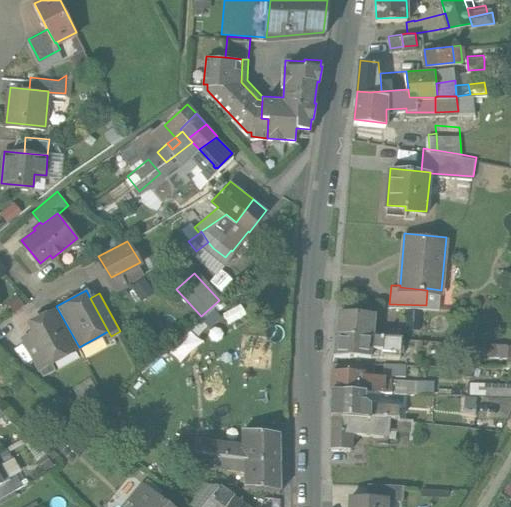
[(56,306),(27,322),(32,329),(50,363),(52,362),(79,347),(56,306)]
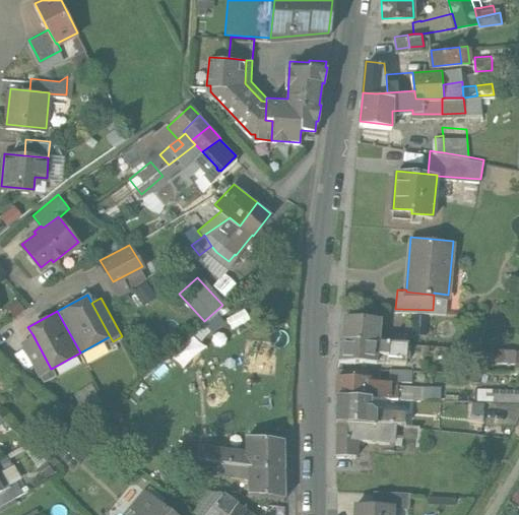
[(381,317),(343,315),(341,337),(379,338),(381,317)]
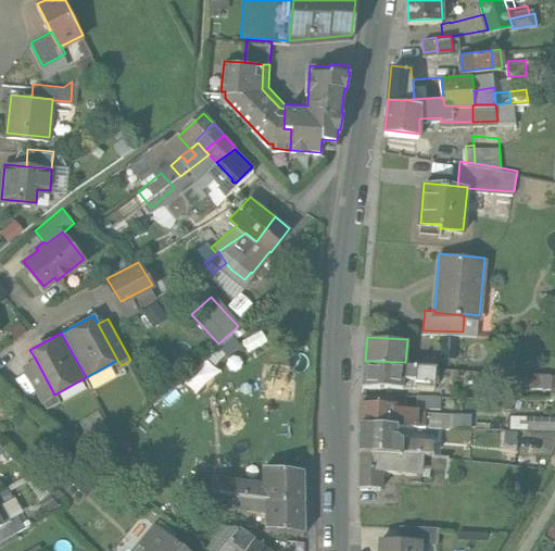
[(425,349),(414,349),(413,362),(424,361),(424,354),(425,349)]
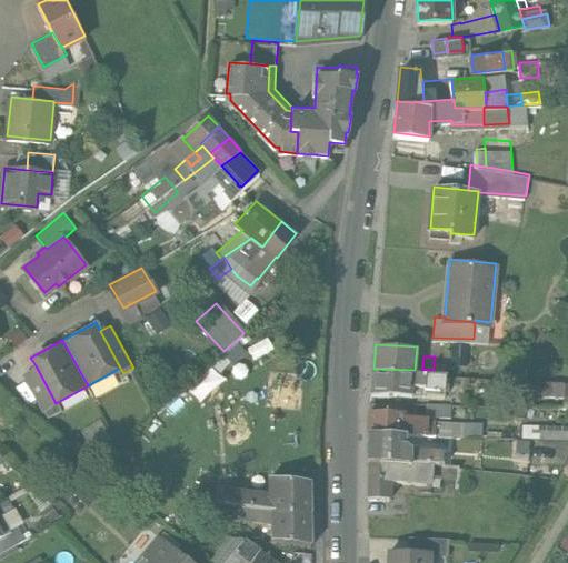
[(36,365),(21,373),(42,411),(45,410),(49,416),(62,410),(58,402),(56,403),(36,365)]
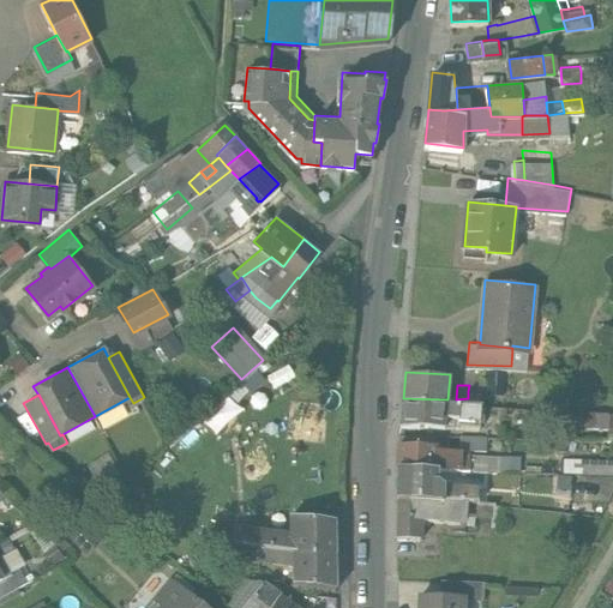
[(448,399),(403,398),(401,423),(445,425),(446,415),(448,399)]
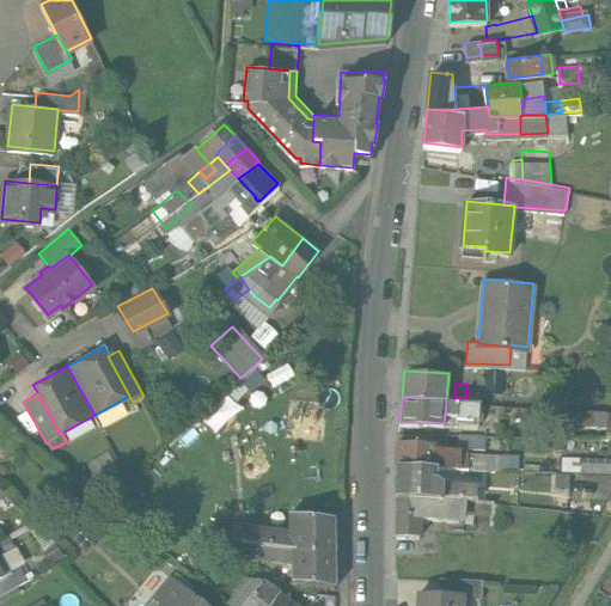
[(466,397),(454,398),(446,398),(445,414),(457,414),(457,418),(478,421),(480,398),(466,397)]
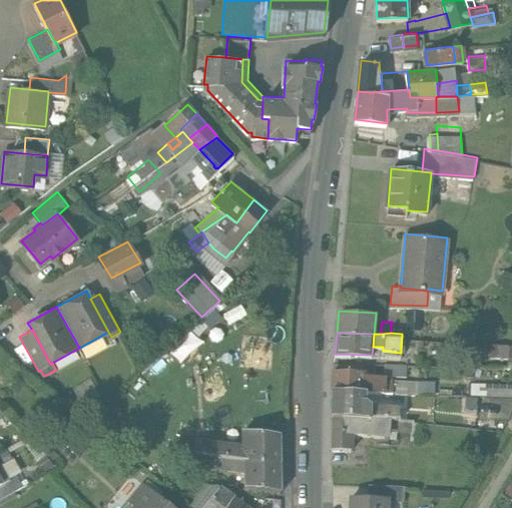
[(507,363),(511,363),(511,342),(490,341),(489,355),(508,356),(507,363)]
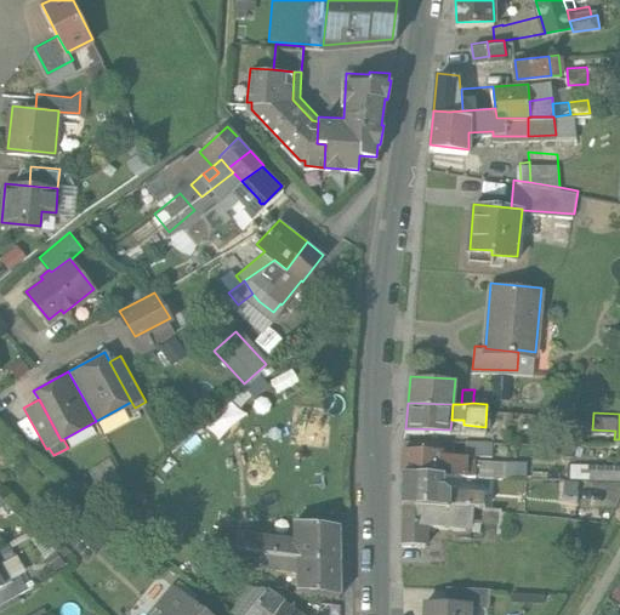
[(493,438),(466,438),(466,451),(493,453),(493,438)]
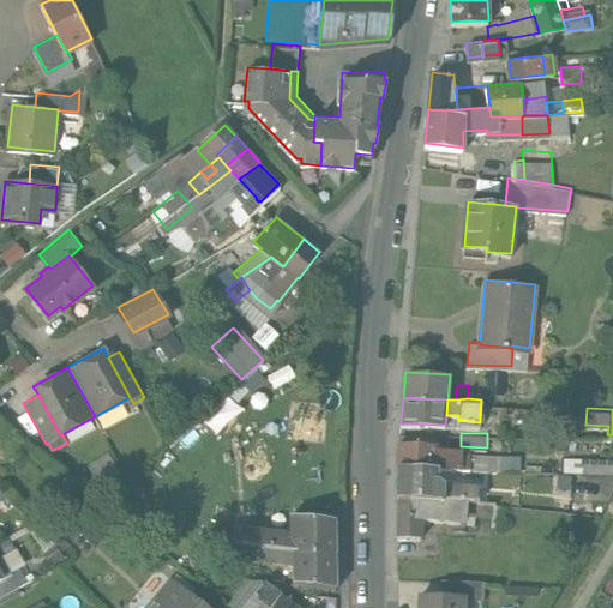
[(437,443),(400,441),(398,465),(438,465),(521,468),(521,453),(499,453),(499,451),(472,451),(472,449),(462,449),(462,447),(437,446),(437,443)]
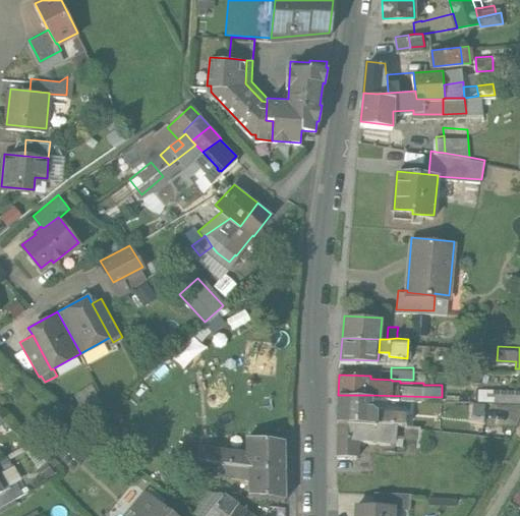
[(519,386),(478,386),(477,398),(519,398),(519,386)]
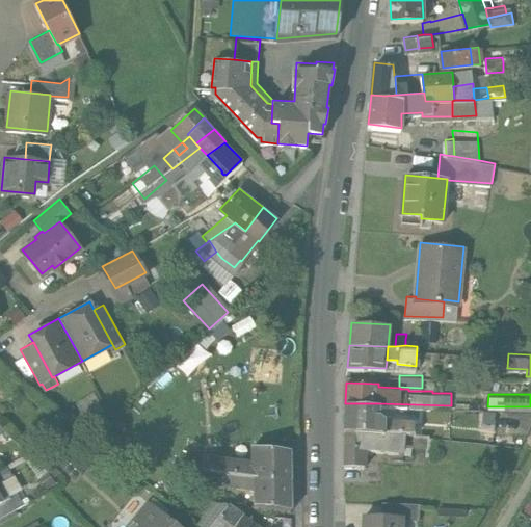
[(379,403),(345,403),(345,429),(377,431),(378,414),(379,403)]
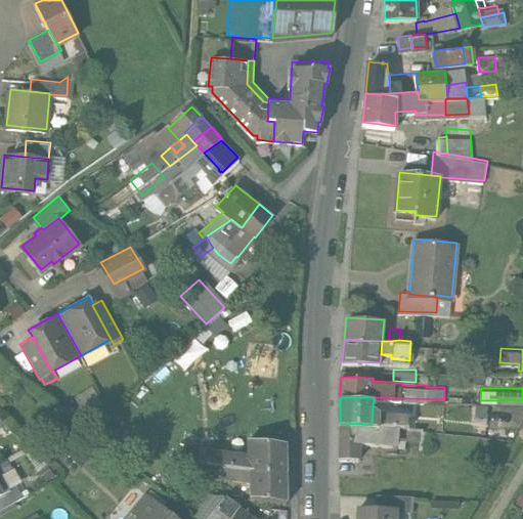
[(408,414),(378,412),(373,407),(372,425),(399,427),(407,427),(408,420),(408,414)]
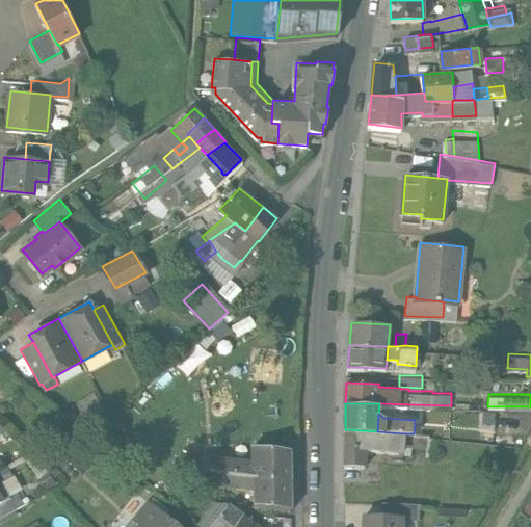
[(377,431),(345,429),(344,464),(365,464),(366,447),(403,451),(405,433),(377,431)]
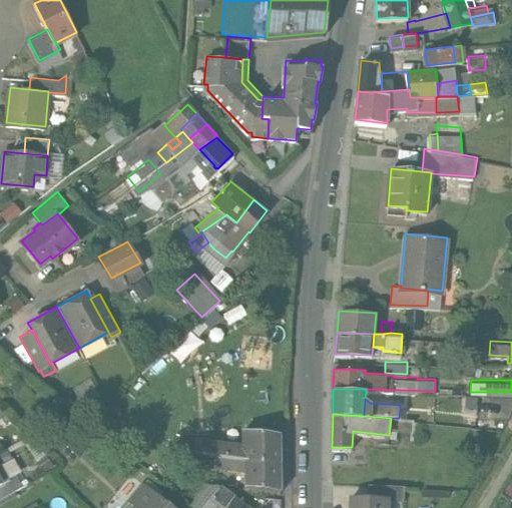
[(281,432),(243,428),(244,458),(244,466),(245,485),(282,490),(281,432)]
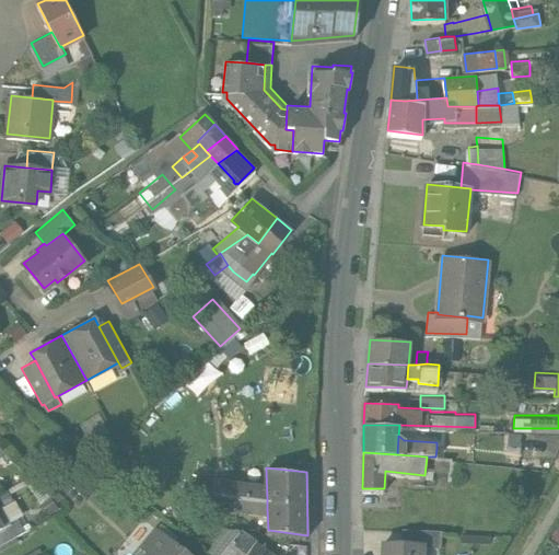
[(62,487),(80,503),(95,487),(78,471),(62,487)]
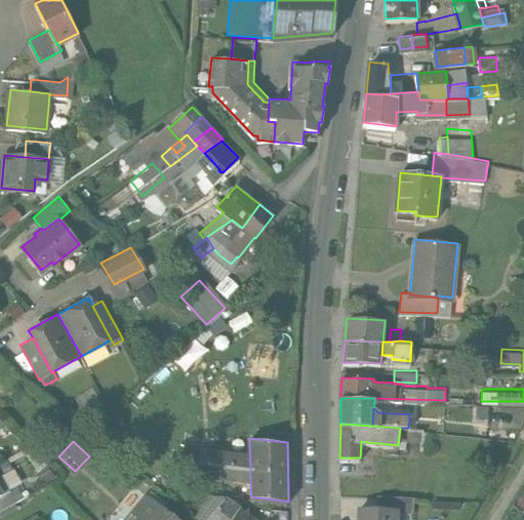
[(197,446),(182,448),(185,466),(200,462),(201,446),(197,446)]
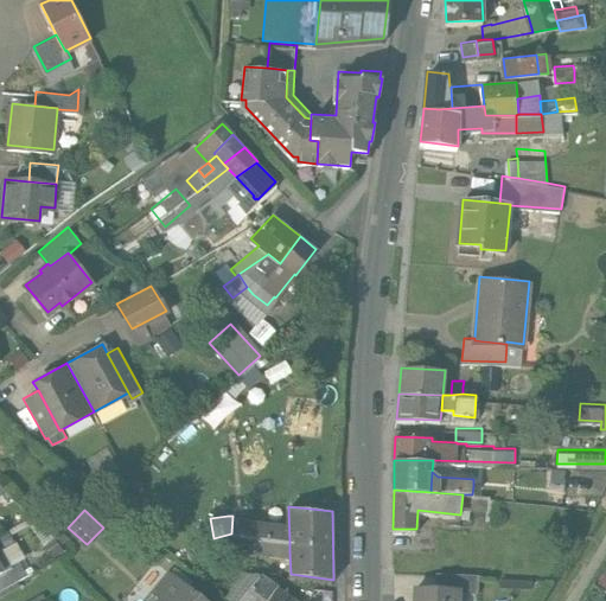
[(285,524),(233,516),(231,534),(243,536),(289,542),(289,525),(285,525),(285,524)]
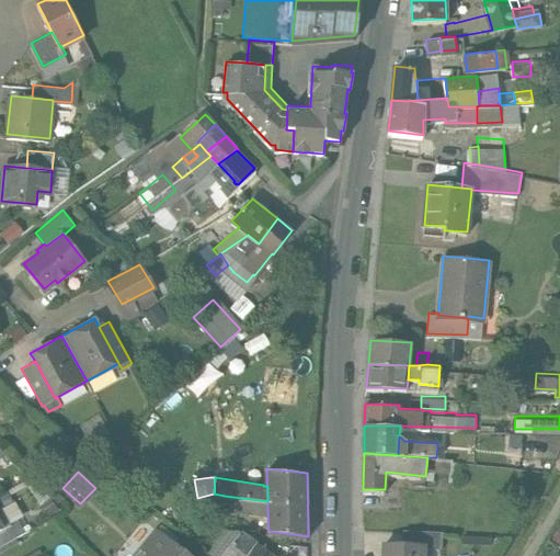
[(267,501),(225,496),(225,500),(224,507),(258,511),(258,510),(267,510),(267,501)]
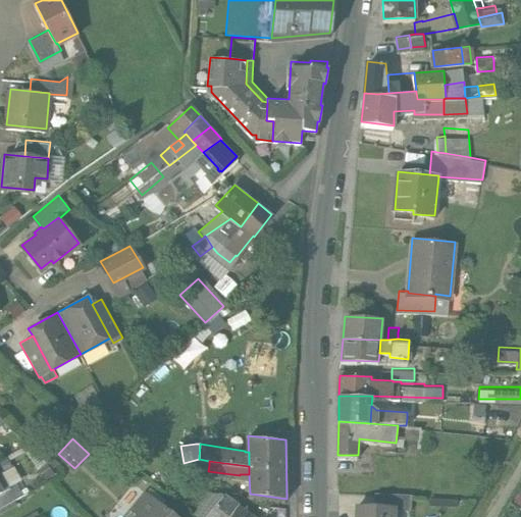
[(0,470),(0,492),(9,486),(9,485),(0,470)]
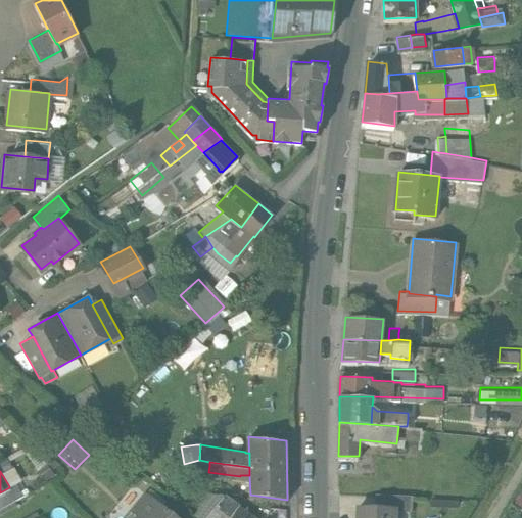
[(15,483),(9,486),(9,487),(0,492),(0,507),(21,495),(15,483)]
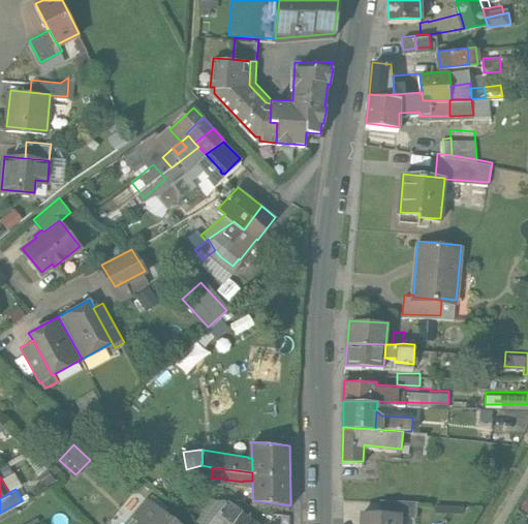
[(181,523),(147,497),(132,515),(141,521),(137,523),(181,523)]
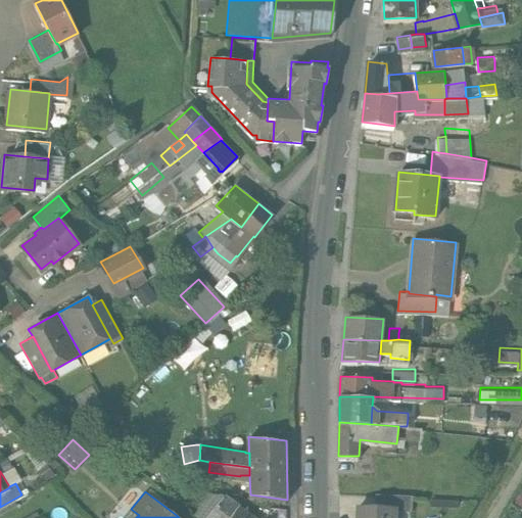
[(413,492),(382,491),(382,505),(395,506),(395,508),(412,509),(413,492)]
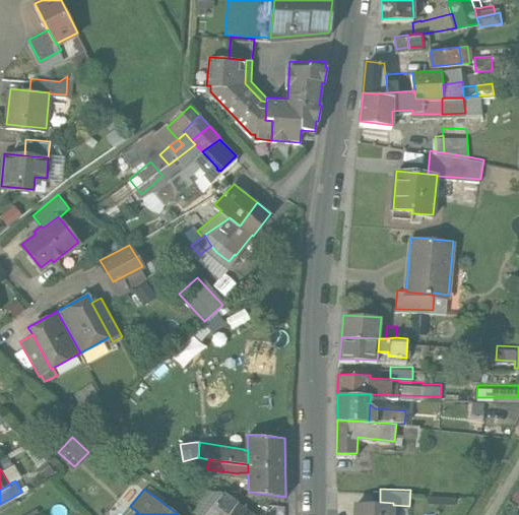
[(211,490),(195,510),(200,514),(204,514),(223,492),(211,490)]
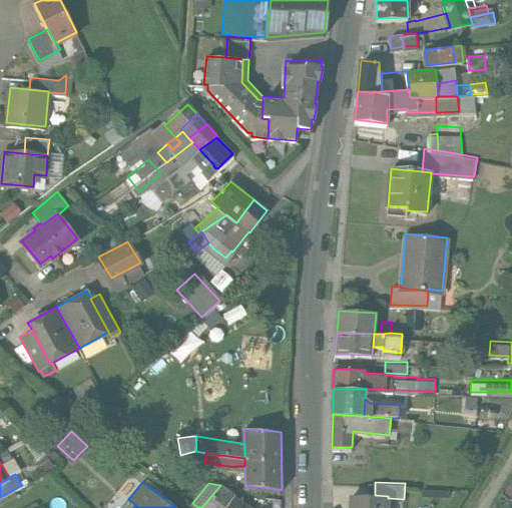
[(220,485),(201,507),(223,507),(233,495),(220,485)]
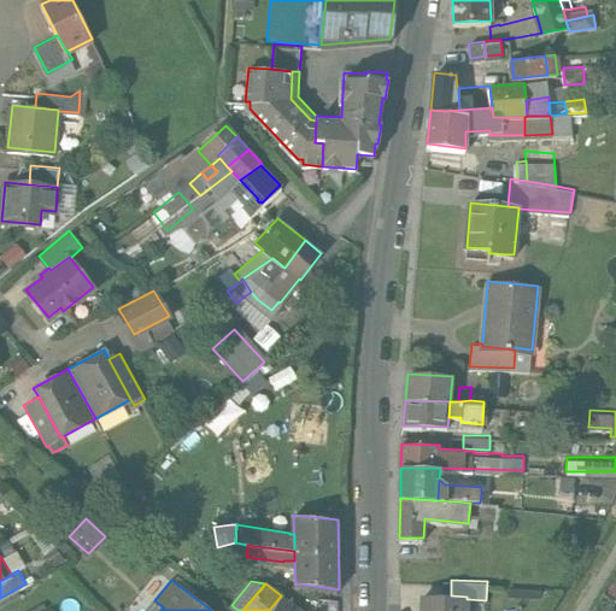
[(451,595),(422,594),(421,610),(465,610),(467,599),(467,597),(451,595)]
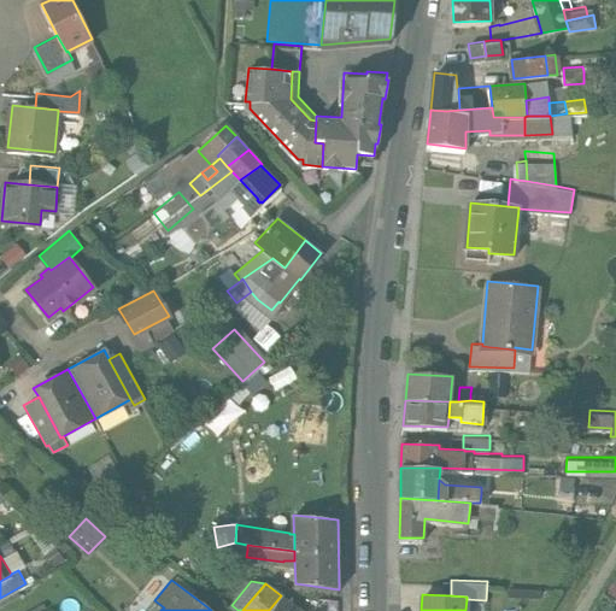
[(303,610),(281,595),(269,610),(303,610)]
